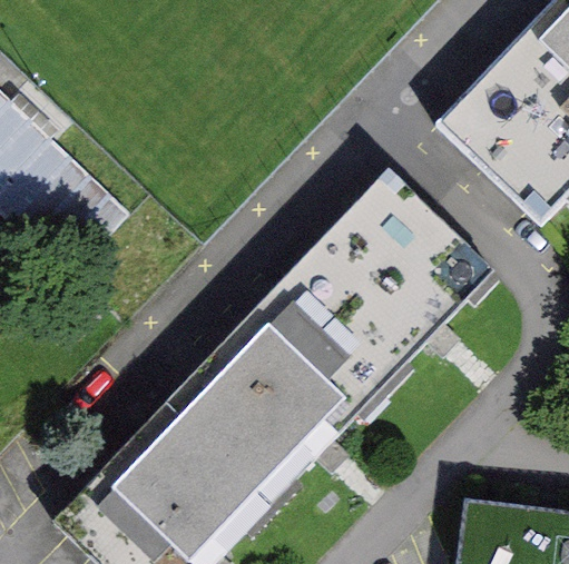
[(568,26),(568,0),(551,0),(547,5),(568,26)]
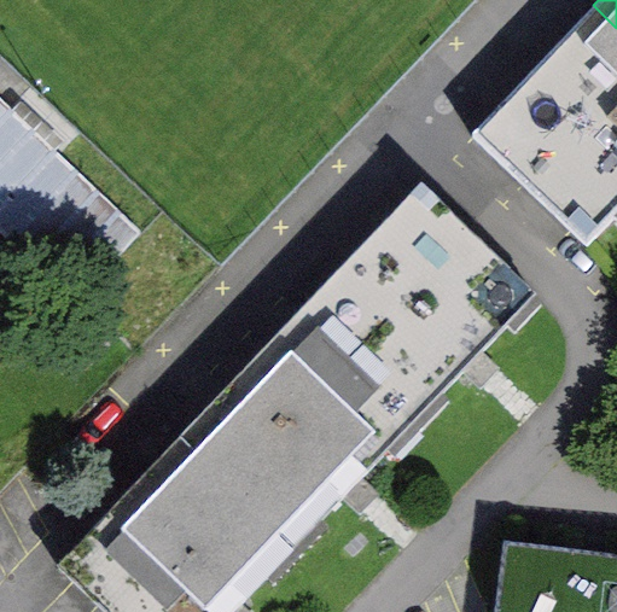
[(586,240),(616,207),(616,28),(593,5),(471,132),(586,240)]
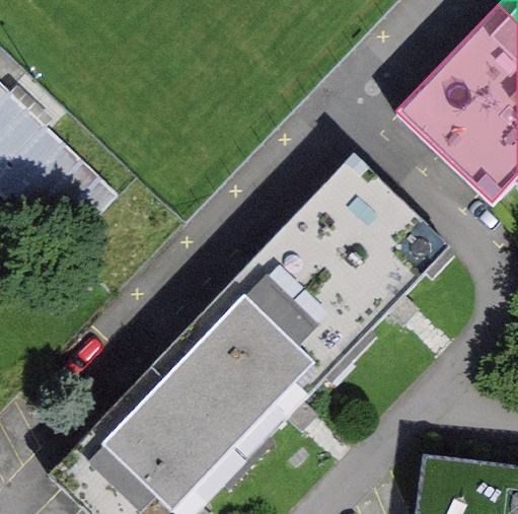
[(0,192),(62,250),(118,192),(0,79),(0,192)]
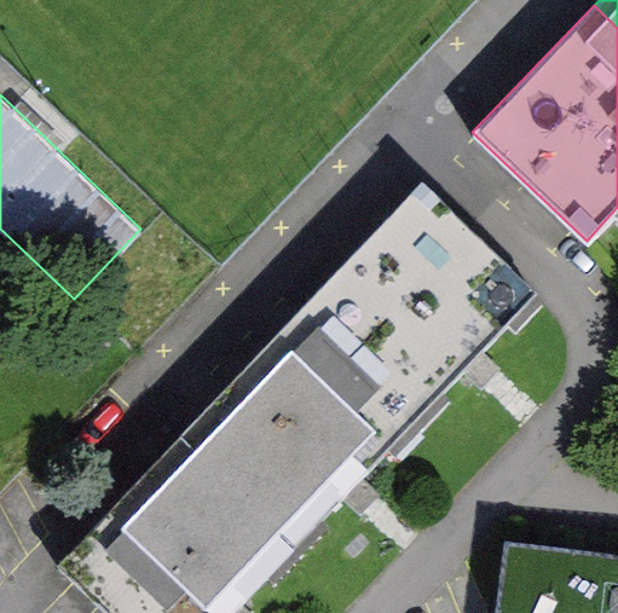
[(414,418),(535,293),(421,184),(300,310),(414,418)]
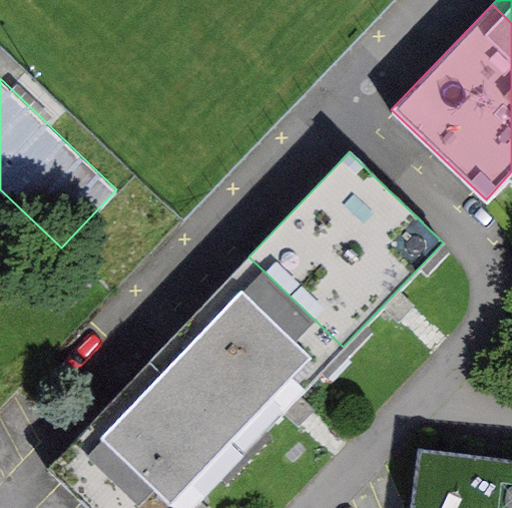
[(242,452),(343,347),(248,257),(147,362),(242,452)]
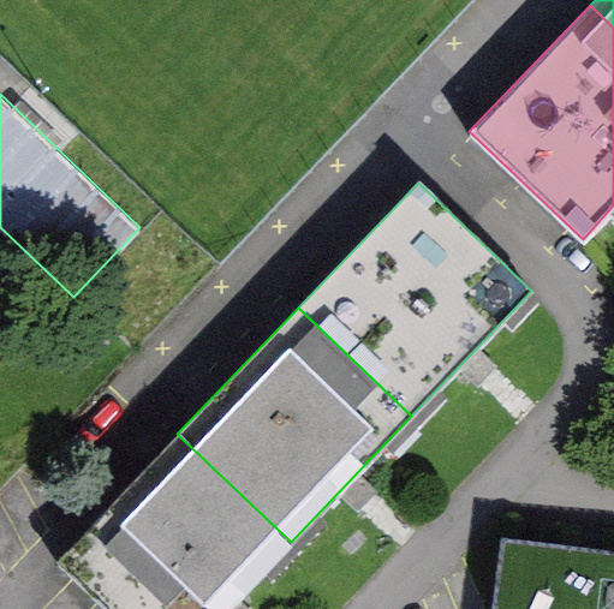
[(107,608),(226,608),(291,542),(177,434),(57,560),(107,608)]
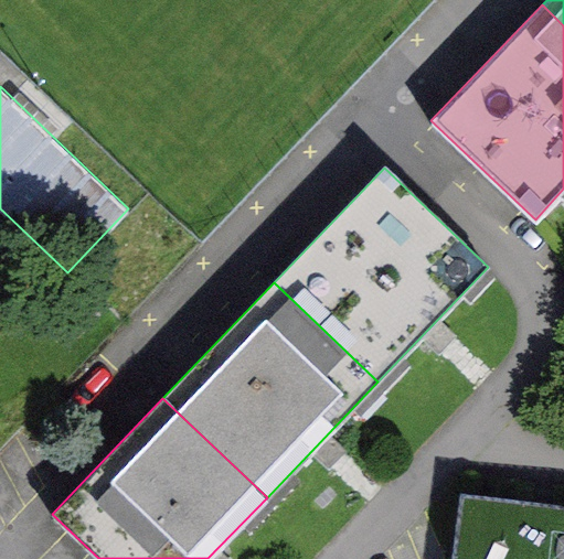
[(451,558),(563,558),(563,505),(460,493),(451,558)]
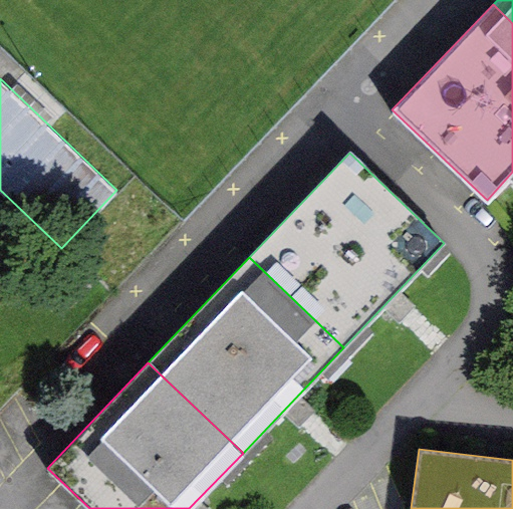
All buildings are outlined.
